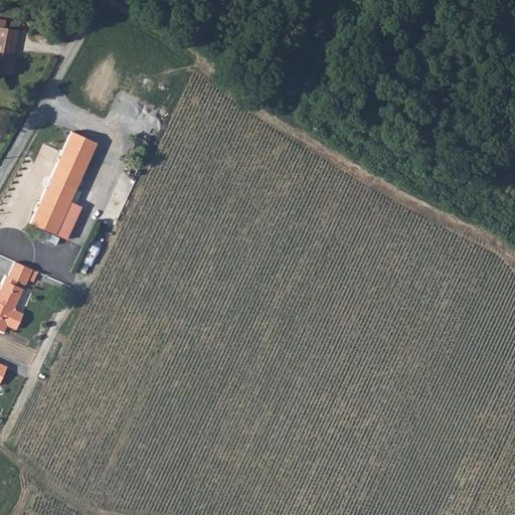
[(0,0),(0,8),(20,12),(22,0),(0,0)]
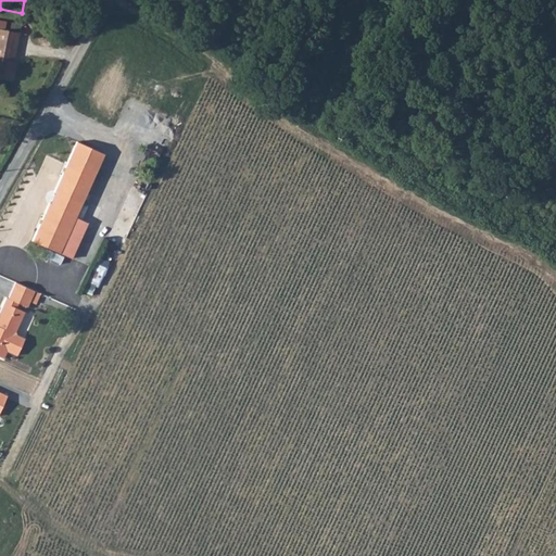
[(24,0),(22,13),(33,14),(35,0),(24,0)]
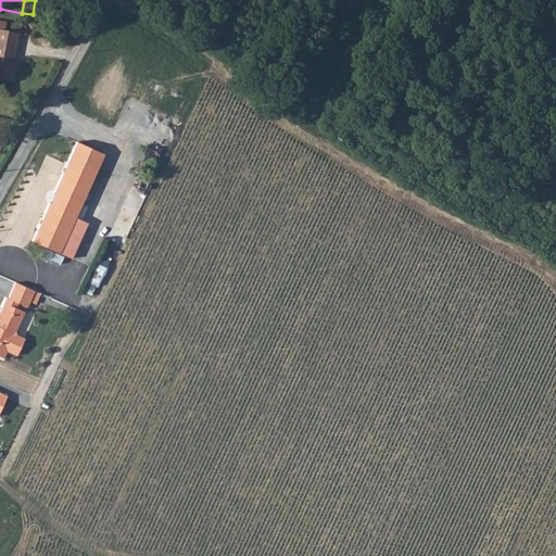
[(0,74),(9,76),(12,61),(20,25),(12,23),(10,30),(4,29),(5,22),(0,20),(0,74)]
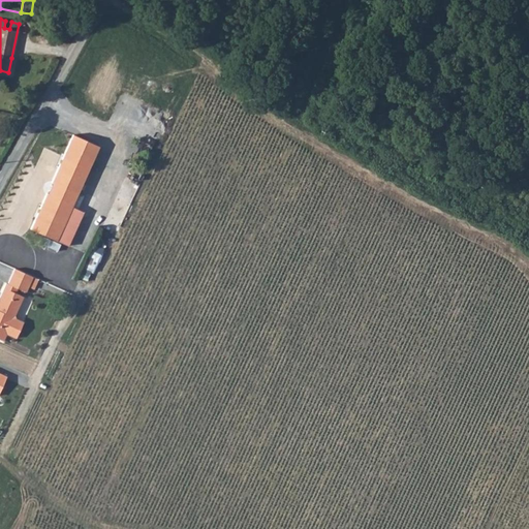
[(52,184),(53,185),(78,195),(98,148),(72,136),(52,184)]
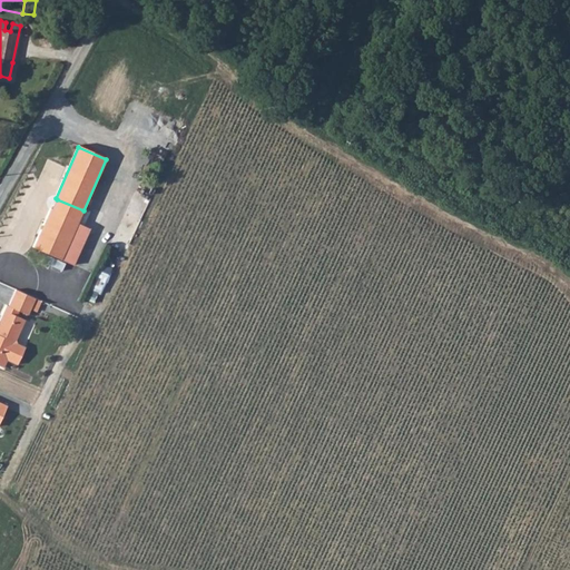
[(50,209),(33,248),(61,262),(84,210),(57,199),(51,210),(50,209)]
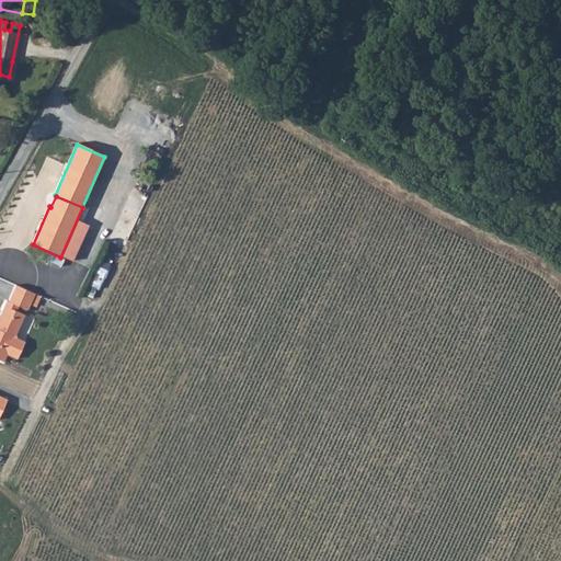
[(0,362),(4,364),(8,355),(19,359),(26,343),(18,339),(18,334),(25,316),(16,311),(19,307),(7,302),(0,318),(0,362)]
